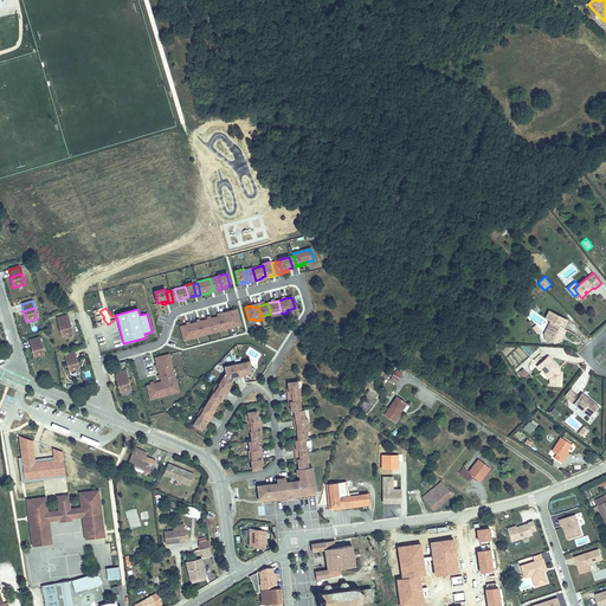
[(239,322),(237,309),(230,311),(230,314),(225,315),(227,326),(229,329),(234,327),(233,324),(239,322)]
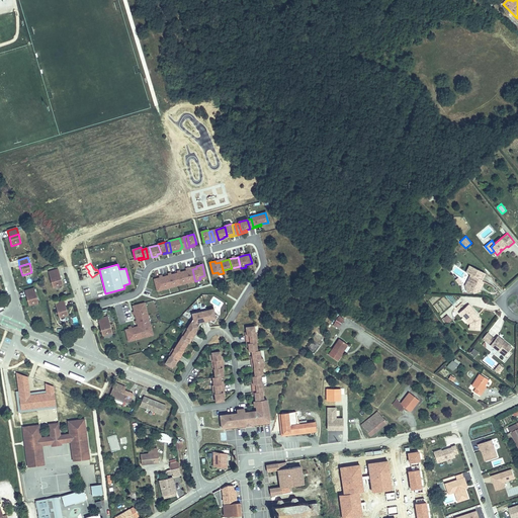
[(469,265),(466,272),(470,274),(475,276),(470,283),(465,285),(467,291),(472,290),(473,292),(480,290),(479,288),(481,284),(482,285),(484,281),(482,280),(485,273),(469,265)]
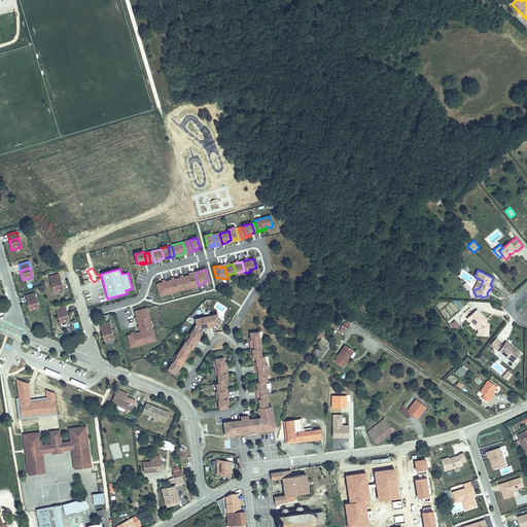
[(198,283),(196,274),(195,274),(192,275),(189,276),(186,276),(188,285),(198,283)]
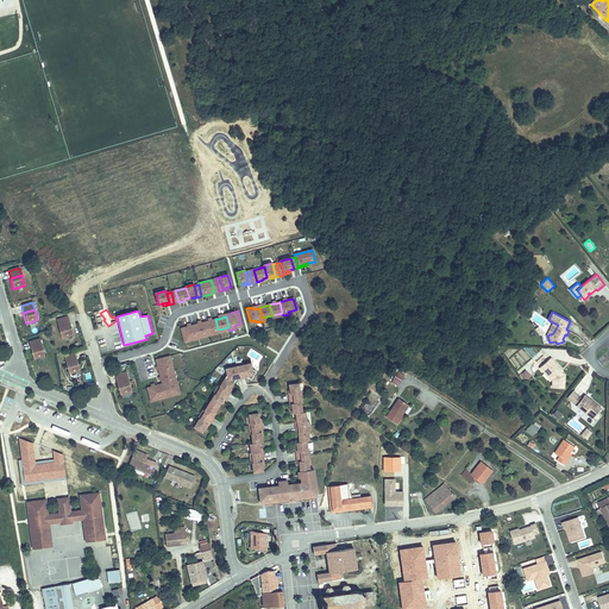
[(56,320),(58,327),(70,324),(68,318),(56,320)]
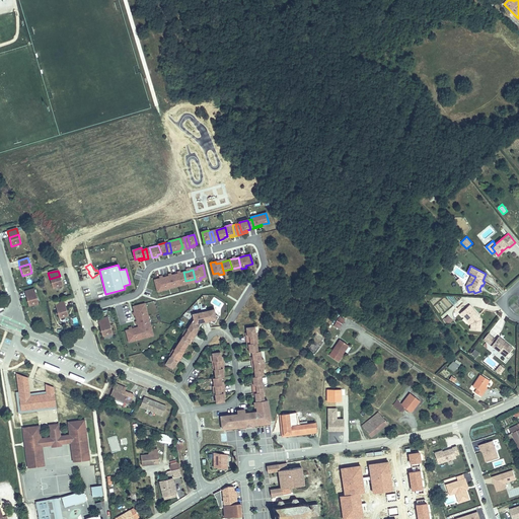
[(186,281),(183,272),(180,273),(177,274),(174,275),(177,284),(186,281)]
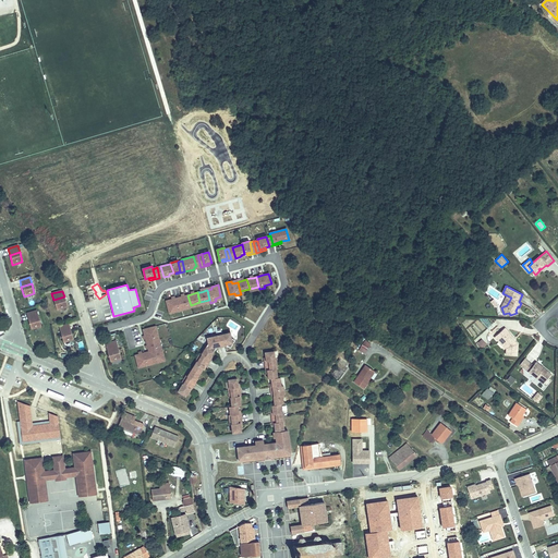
[(191,305),(187,295),(184,296),(181,296),(179,298),(181,307),(191,305)]
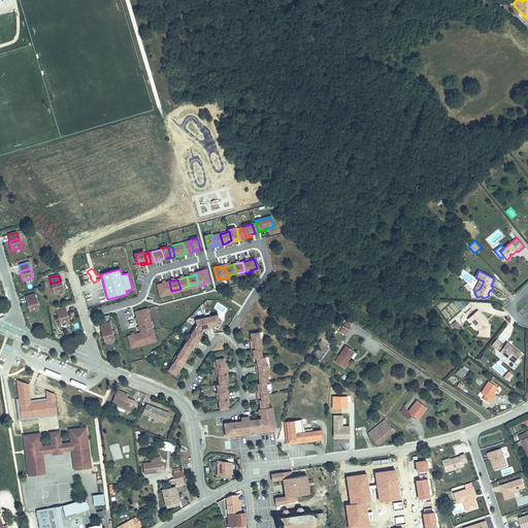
[(484,282),(480,279),(474,291),(480,289),(484,282)]
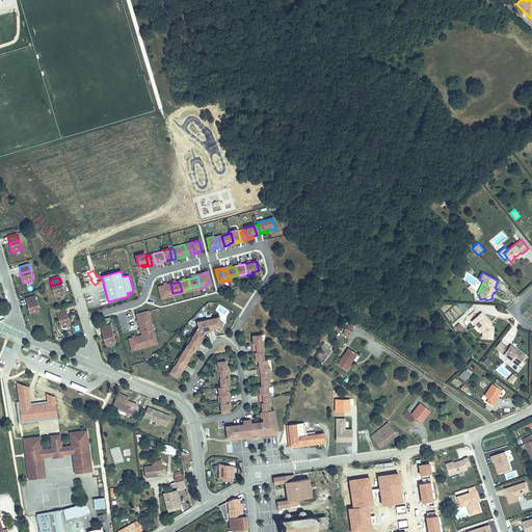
[(61,283),(51,286),(54,296),(63,294),(61,283)]
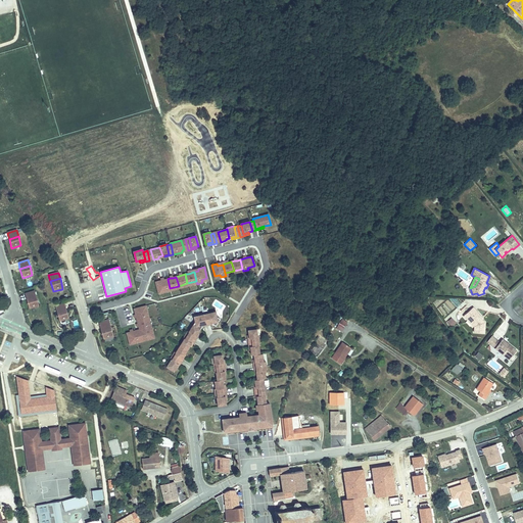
[(89,281),(91,291),(96,290),(96,289),(101,288),(100,283),(97,284),(96,279),(89,281)]
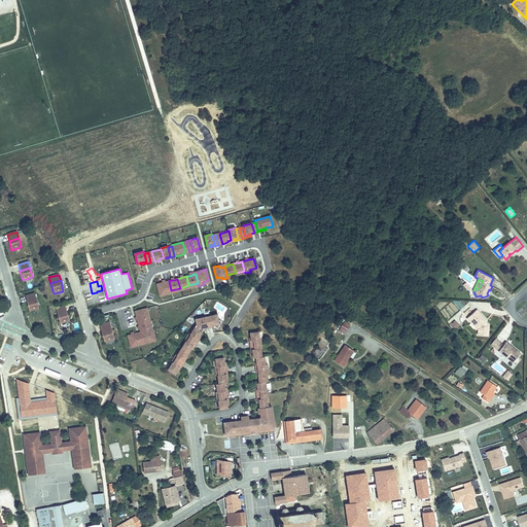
[(171,290),(169,281),(166,282),(162,283),(156,284),(160,293),(166,291),(167,294),(172,292),(171,290)]
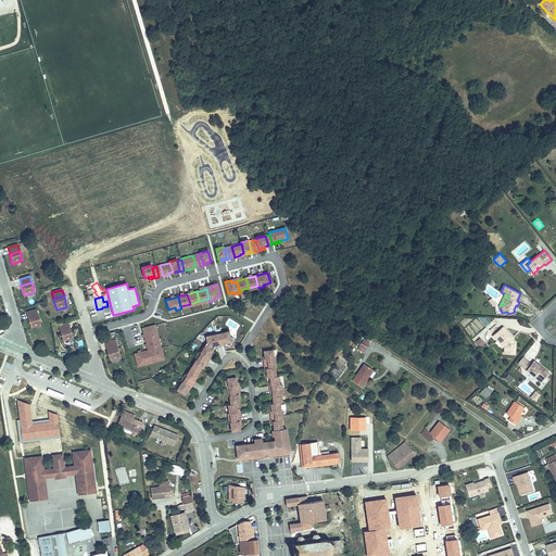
[(25,313),(27,318),(37,316),(36,310),(25,313)]
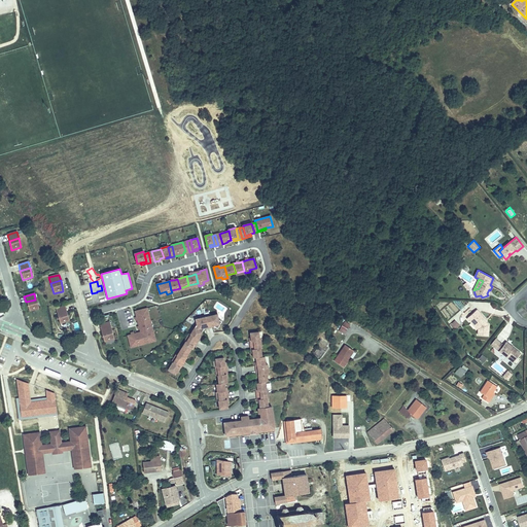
[(35,300),(26,302),(28,311),(38,309),(35,300)]
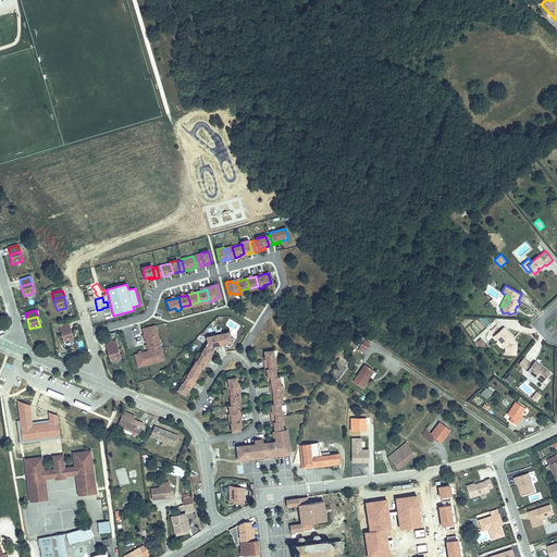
[(58,325),(60,332),(70,330),(67,323),(58,325)]
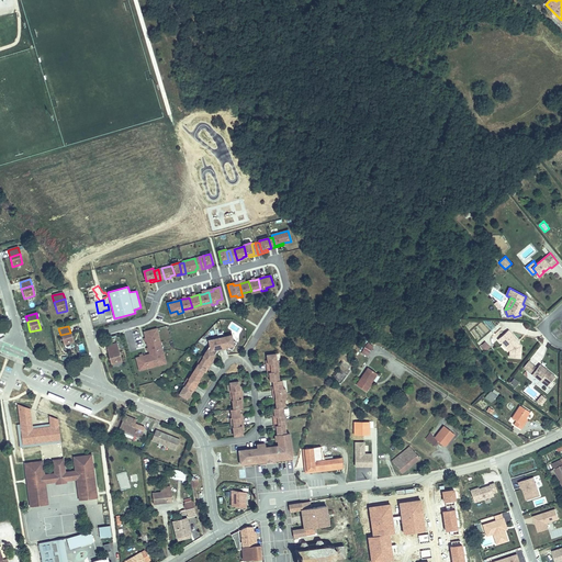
[(160,341),(158,336),(156,337),(154,329),(144,333),(146,338),(146,341),(147,345),(157,343),(160,341)]
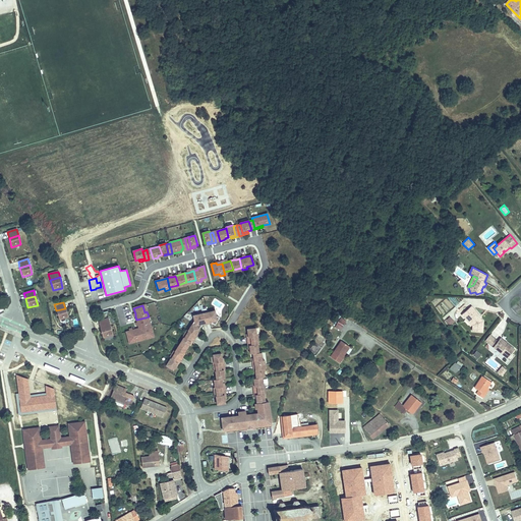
[(471,305),(461,314),(466,320),(468,317),(473,323),(472,324),(472,325),(472,331),(482,331),(482,320),(480,317),(479,316),(480,315),(471,305)]
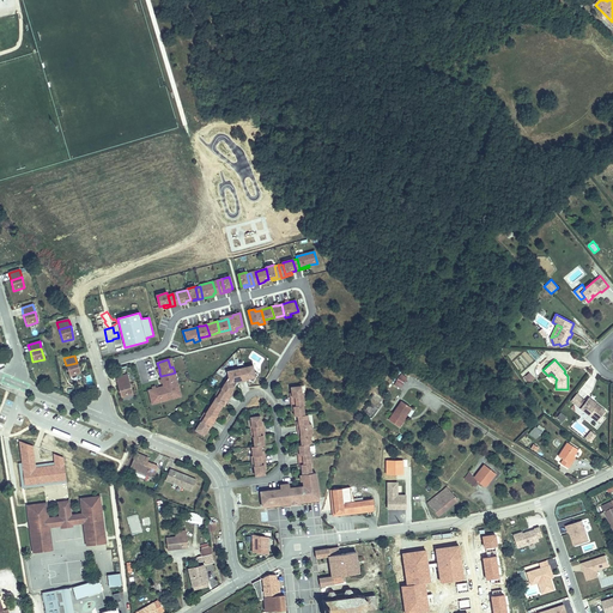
[(77,363),(66,365),(68,377),(80,375),(77,363)]
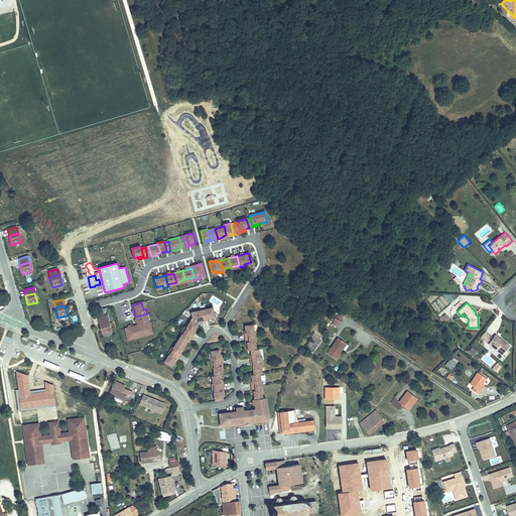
[(187,327),(183,333),(182,333),(173,347),(174,347),(169,354),(169,353),(164,360),(171,365),(174,360),(175,358),(177,359),(181,352),(180,351),(182,349),(187,340),(189,338),(190,339),(196,332),(195,331),(196,328),(201,321),(201,319),(211,317),(212,318),(214,320),(219,314),(216,312),(215,307),(192,311),(194,316),(187,326),(187,327)]
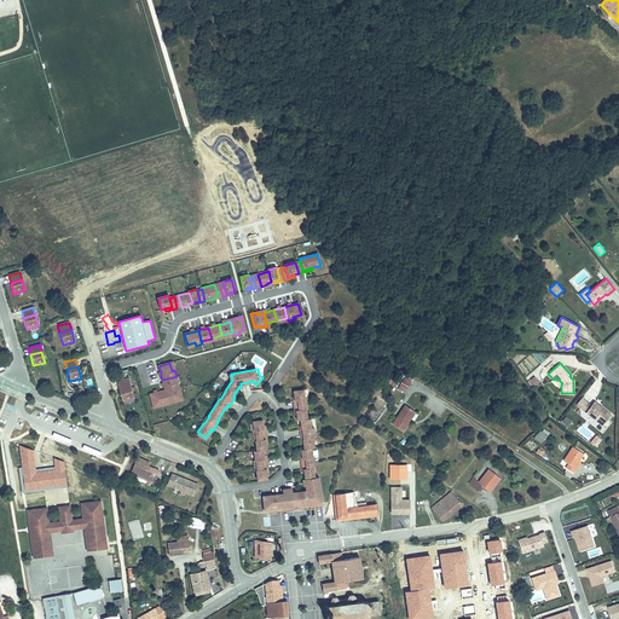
[(175,387),(173,377),(162,380),(163,383),(165,387),(166,391),(175,387)]
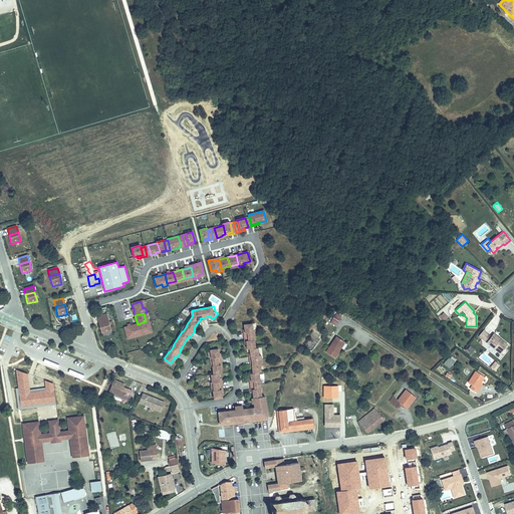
[(333,313),(330,323),(337,326),(340,315),(333,313)]
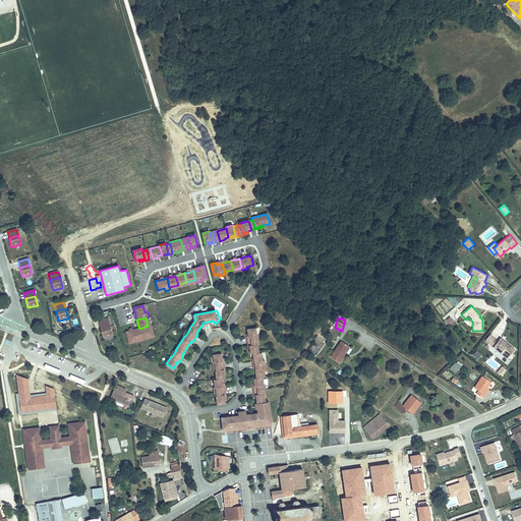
[(98,322),(100,329),(110,326),(108,319),(98,322)]
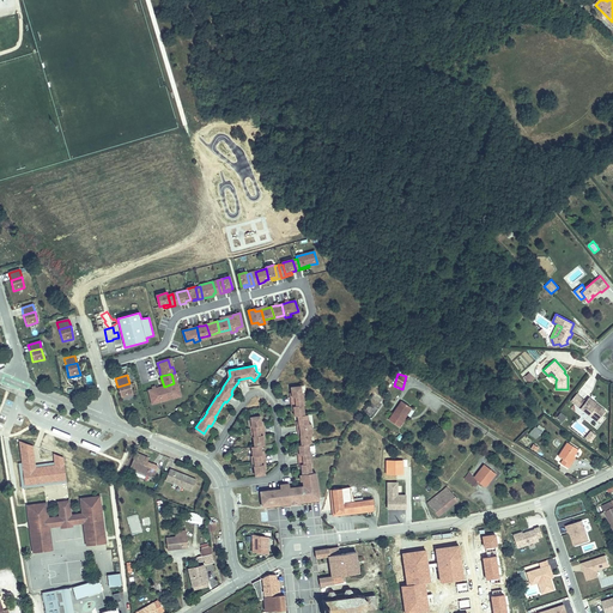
[(129,383),(117,387),(121,398),(133,394),(129,383)]
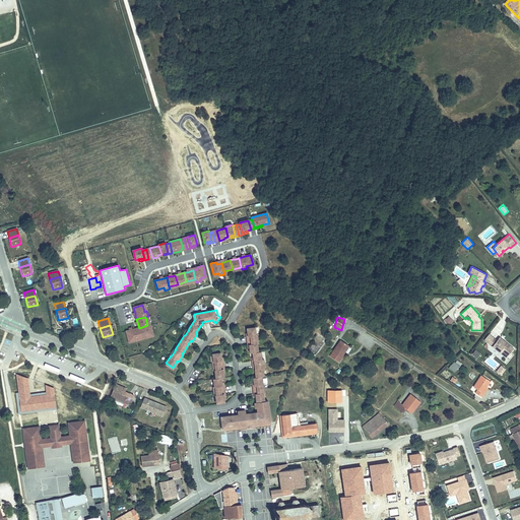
[(151,337),(149,330),(151,329),(150,325),(147,325),(139,328),(142,339),(151,337)]
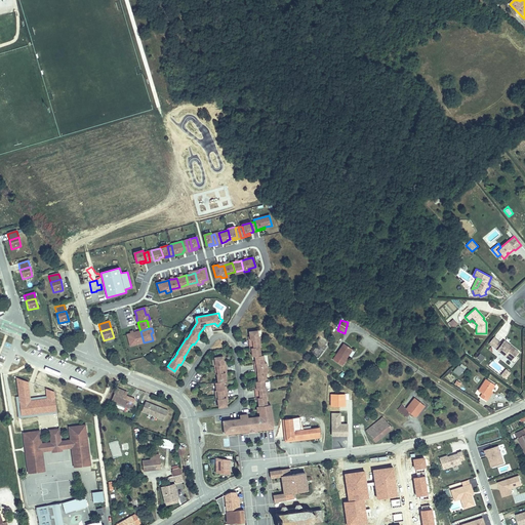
[(268,426),(273,425),(270,403),(267,404),(266,396),(266,395),(265,395),(264,388),(265,388),(265,387),(264,378),(266,378),(265,370),(263,362),(264,362),(263,354),(259,354),(258,346),(257,346),(256,337),(257,337),(256,329),(248,330),(248,335),(249,338),(247,338),(248,348),(250,347),(250,350),(251,355),(254,355),(255,360),(255,363),(253,363),(255,371),(256,371),(257,374),(257,379),(255,380),(255,386),(256,389),(254,389),(255,397),(257,397),(257,400),(260,415),(260,416),(253,417),(254,428),(259,427),(260,429),(268,427),(268,426)]
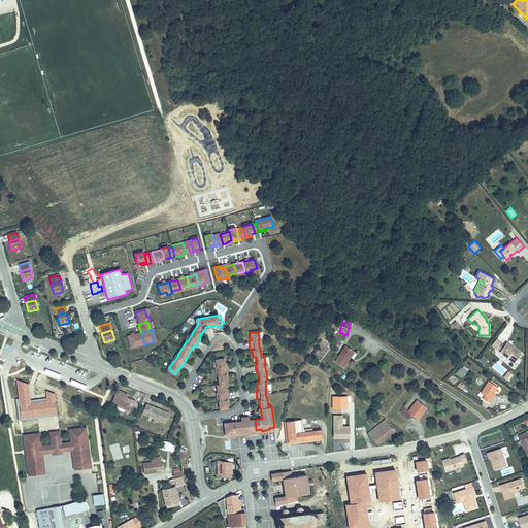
[(139,342),(137,334),(128,336),(130,345),(139,342)]
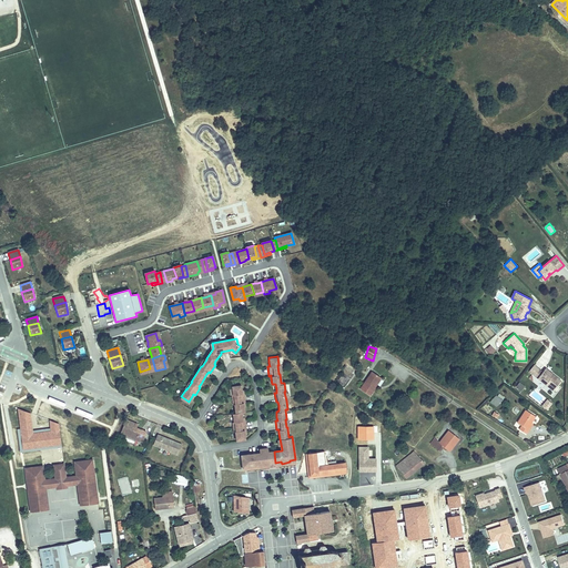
[(539,368),(534,375),(554,391),(561,381),(555,376),(554,377),(553,376),(554,375),(545,368),(543,372),(539,368)]
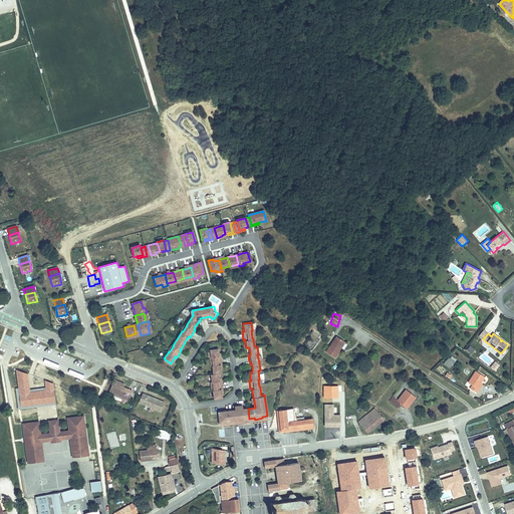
[(340,351),(339,350),(338,349),(344,341),(336,336),(326,351),(335,358),(340,351)]
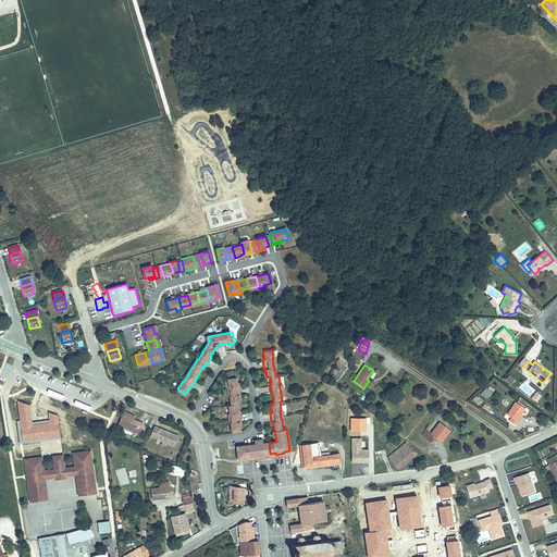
[(509,374),(505,380),(510,384),(515,379),(509,374)]
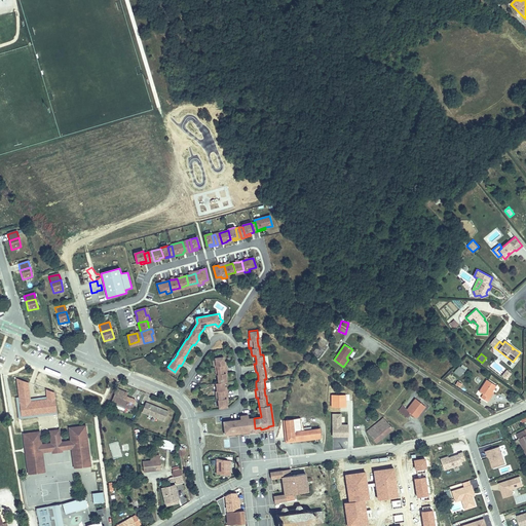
[(219,408),(227,406),(226,401),(226,398),(227,398),(226,389),(225,389),(224,386),(223,381),(226,381),(225,376),(225,373),(226,373),(225,365),(224,365),(222,357),(214,358),(216,366),(217,374),(218,382),(215,382),(217,391),(218,399),(218,400),(219,408)]
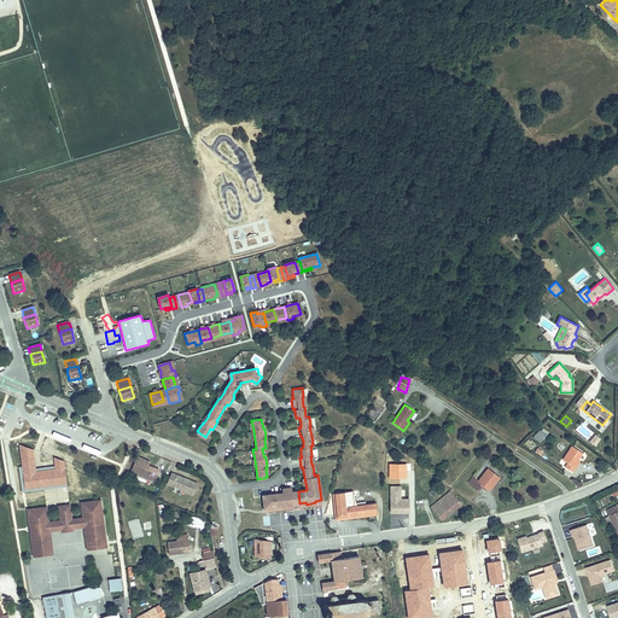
[(540,431),(534,437),(540,443),(546,436),(540,431)]
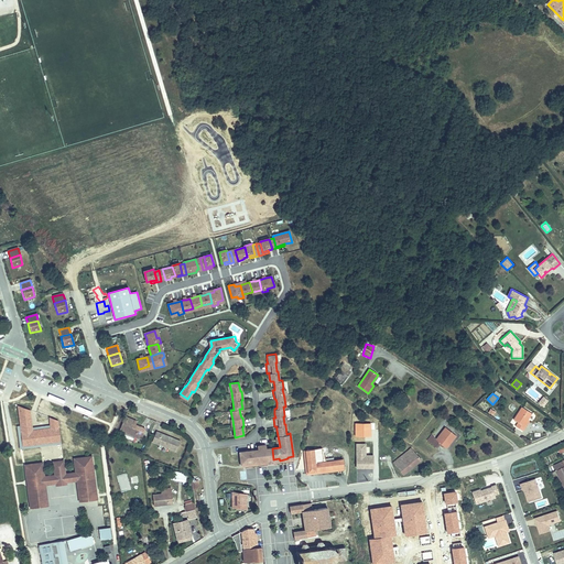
[(538,404),(544,408),(549,399),(541,396),(538,404)]
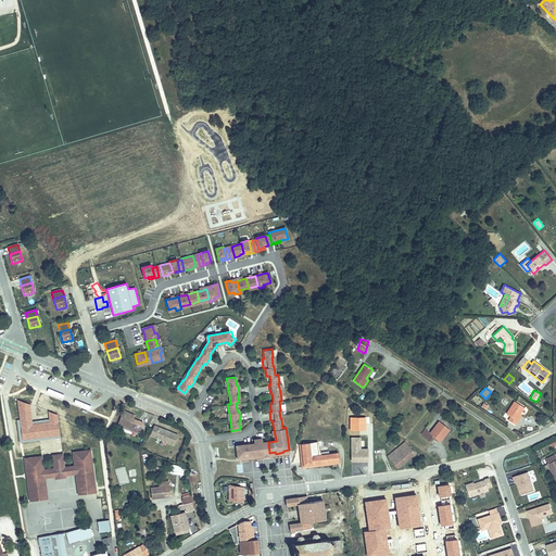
[(515,425),(518,420),(516,420),(520,414),(525,407),(515,401),(506,414),(512,416),(508,420),(515,425)]
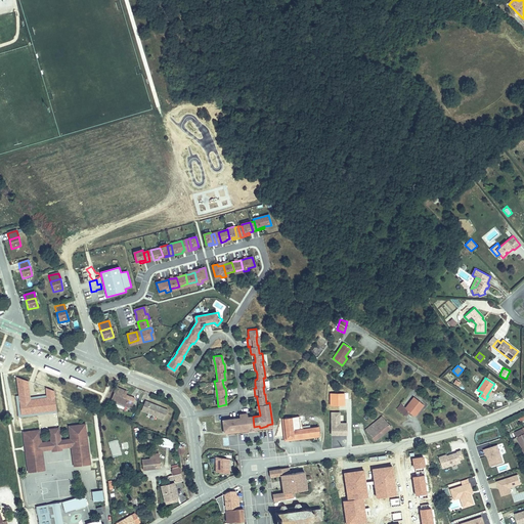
[(124,394),(125,391),(116,387),(111,400),(131,408),(135,399),(126,395),(124,394)]
